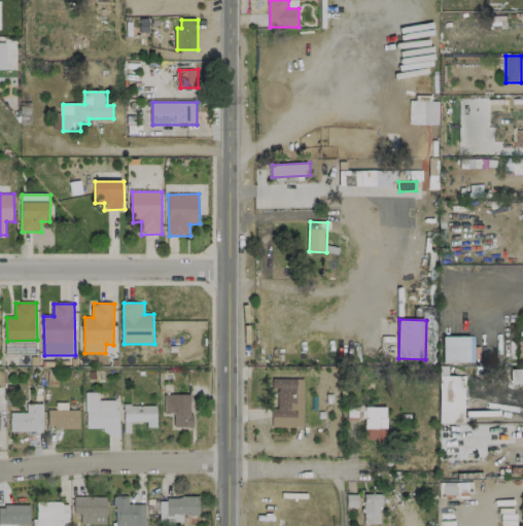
[(444,362),(476,362),(477,338),(444,337),(444,362)]
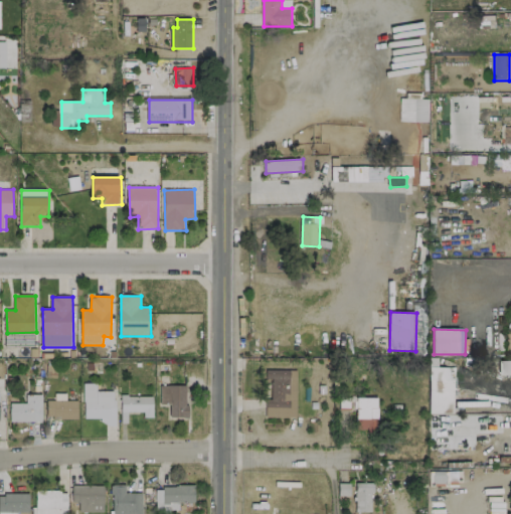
[(456,414),(457,368),(440,368),(441,359),(432,359),(431,414),(456,414)]
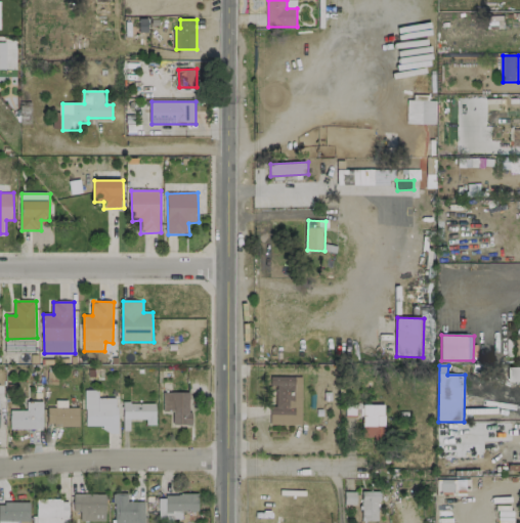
[(519,367),(510,368),(510,383),(519,382),(519,367)]
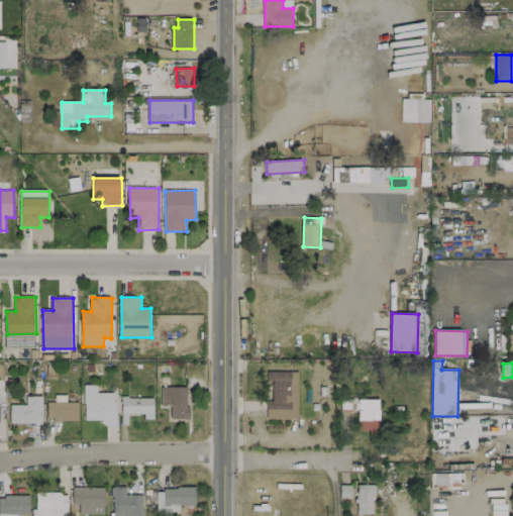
[(300,373),(273,373),(273,401),(269,401),(269,420),(300,420),(300,373)]
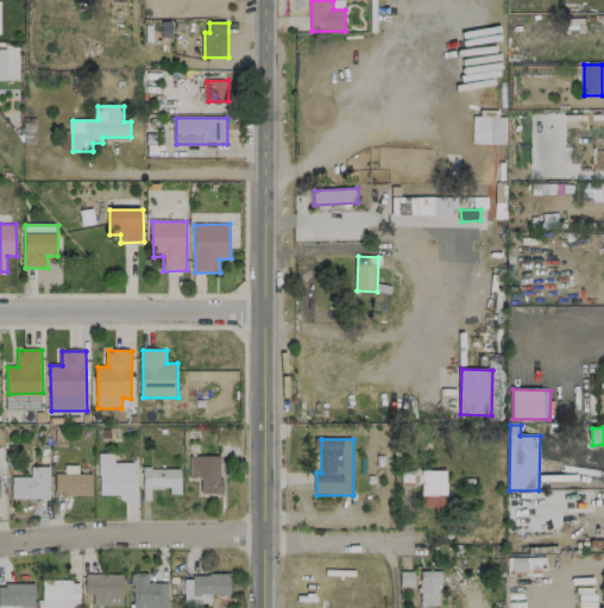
[(117,463),(117,453),(101,455),(102,497),(130,496),(130,505),(139,505),(138,463),(117,463)]
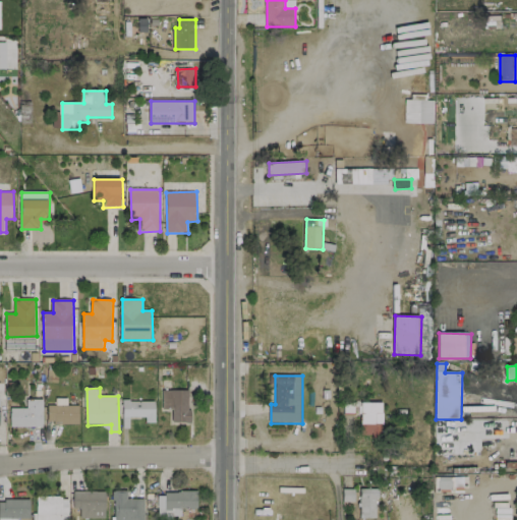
[(191,391),(165,390),(164,408),(174,408),(174,423),(191,423),(191,391)]
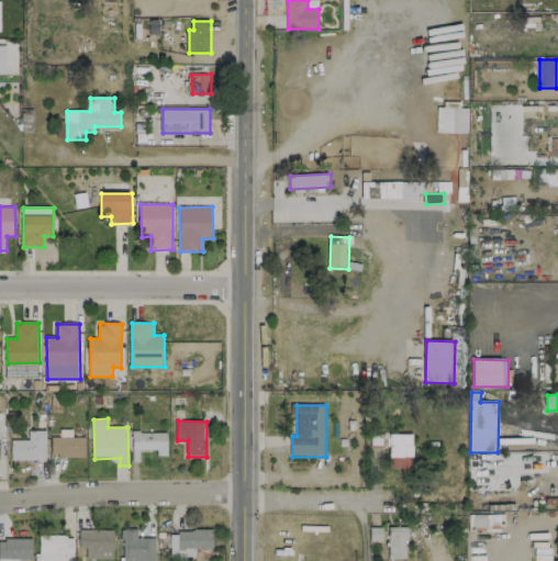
[(88,457),(88,438),(75,438),(75,429),(63,429),(63,437),(53,438),(53,458),(88,457)]
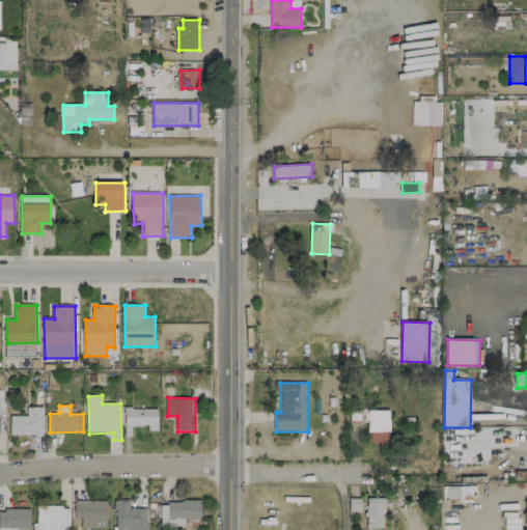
[(46,436),(46,407),(29,408),(30,417),(12,417),(12,436),(46,436)]
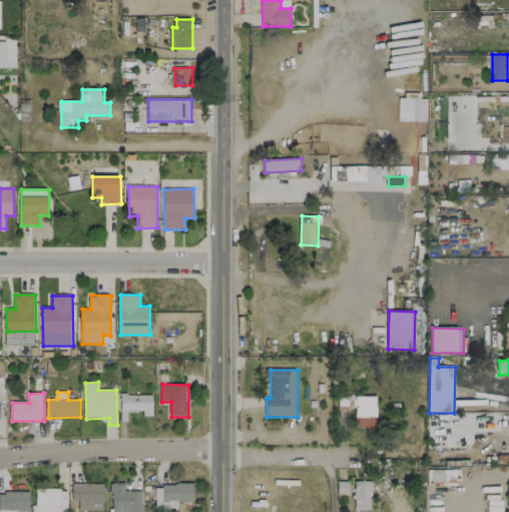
[(154,395),(122,395),(122,422),(129,422),(129,411),(145,411),(145,416),(154,416),(154,395)]
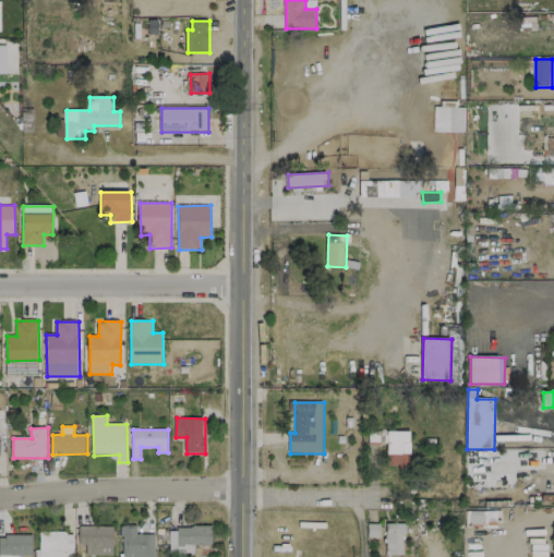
[(411,432),(389,432),(388,467),(411,468),(411,432)]
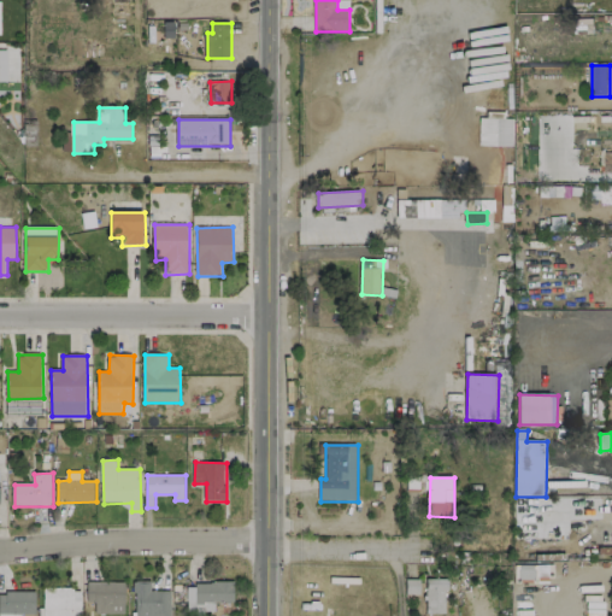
[(522,580),(555,579),(555,565),(521,565),(522,580)]
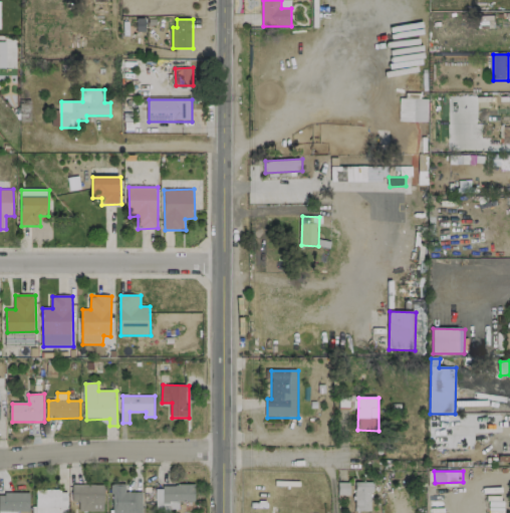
[(373,512),(373,483),(356,482),(356,512),(373,512)]
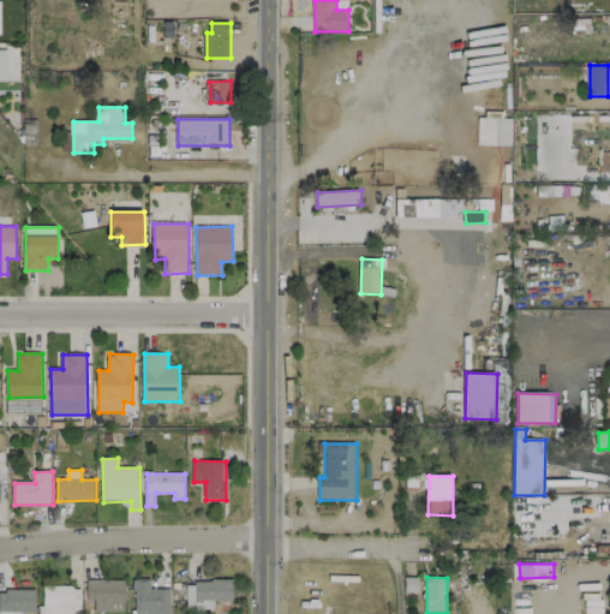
[(173,613),(173,589),(153,590),(153,579),(136,580),(136,613),(173,613)]
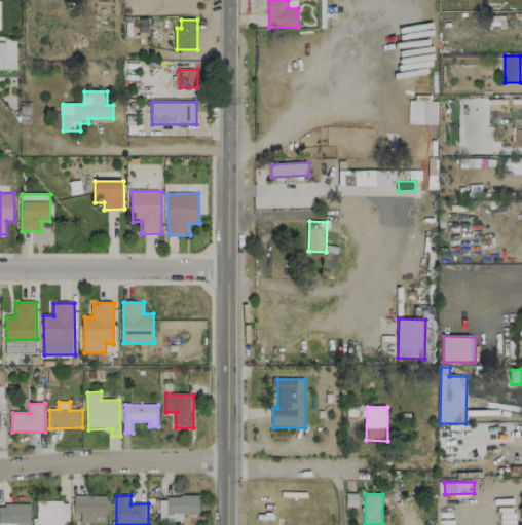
[(82,523),(108,524),(108,496),(76,496),(75,514),(83,514),(82,523)]
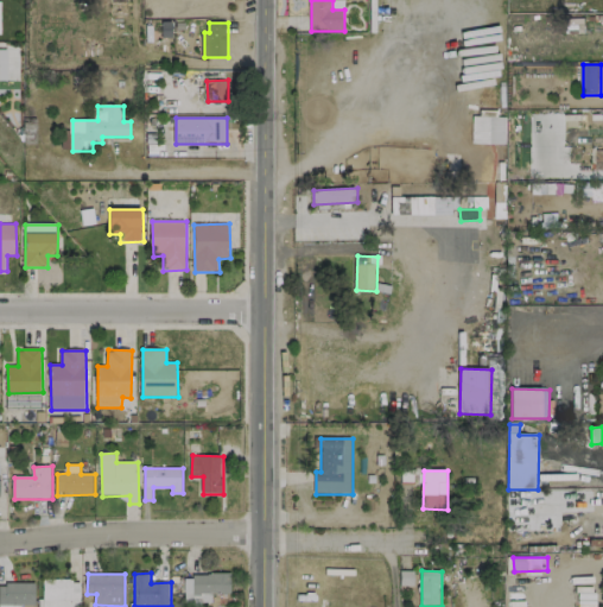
[(214,594),(233,594),(233,576),(186,575),(186,602),(214,604),(214,594)]
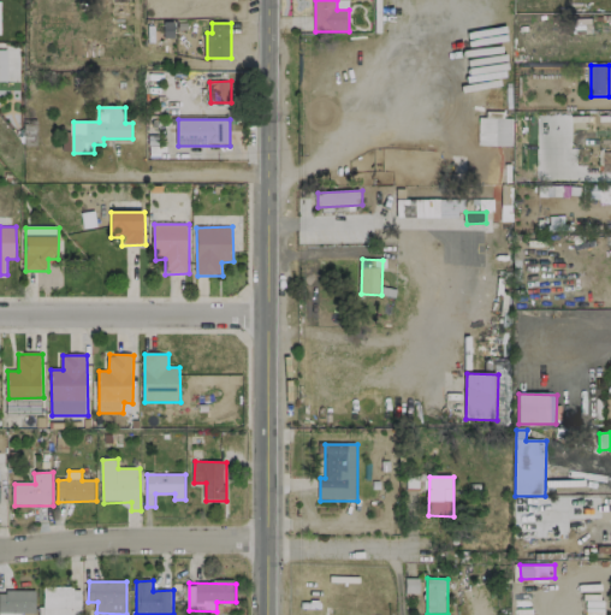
[(82,614),(83,589),(46,587),(45,614),(82,614)]
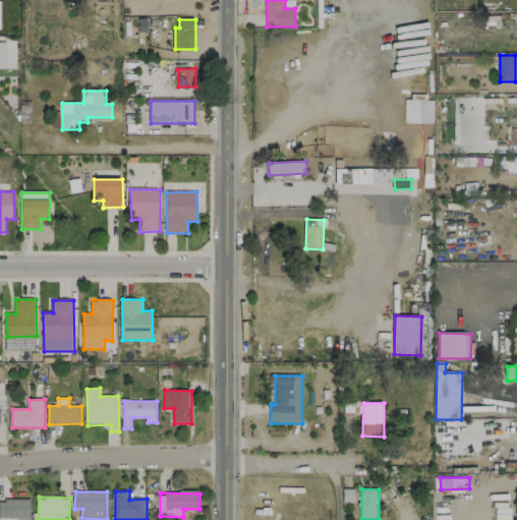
[(31,519),(32,501),(0,500),(0,519),(31,519)]
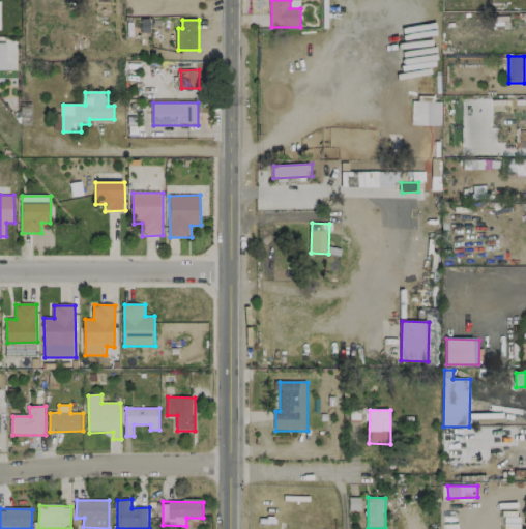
[(521,528),(521,511),(505,512),(505,528),(521,528)]
